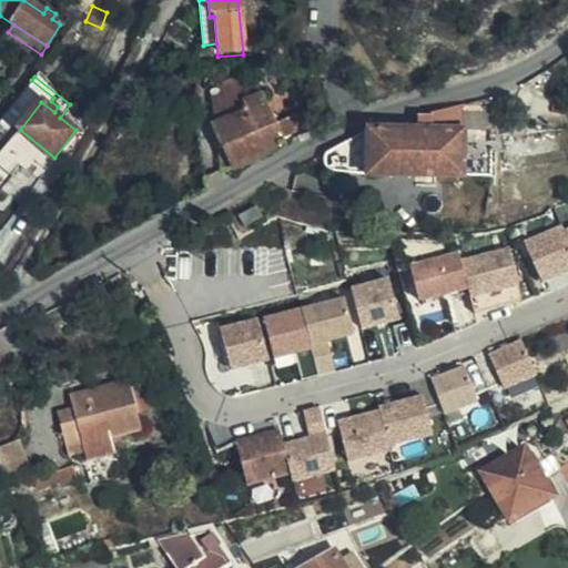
[(282,143),(301,137),(292,117),(274,125),(262,100),(252,105),(250,88),(215,91),(216,109),(224,123),(214,127),(235,168),(283,146),(282,143)]
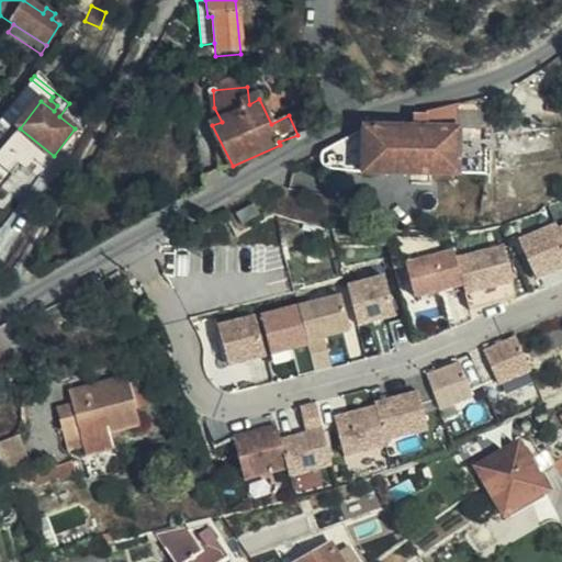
[(484,100),(458,105),(460,130),(485,130),(484,100)]
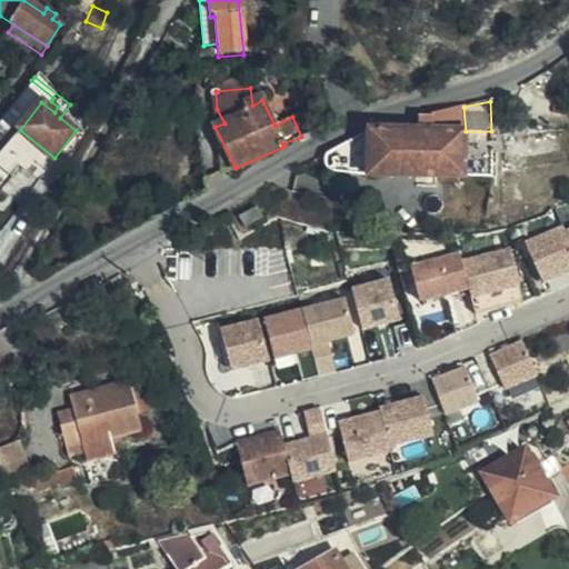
[(420,176),(417,176),(417,186),(443,187),(443,177),(465,177),(466,131),(463,107),(433,113),(433,118),(433,131),(420,176)]
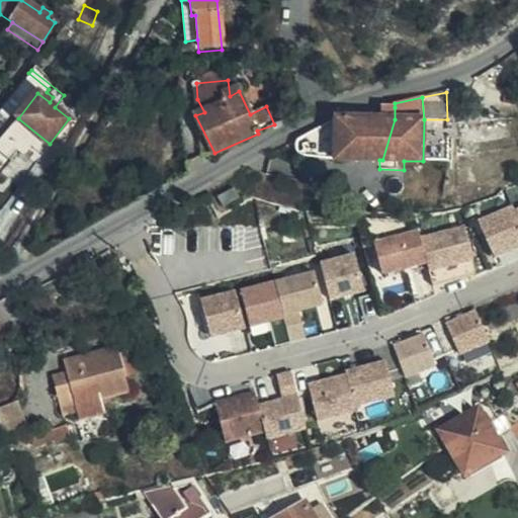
[(274,124),(291,116),(283,98),(266,106),(274,124)]
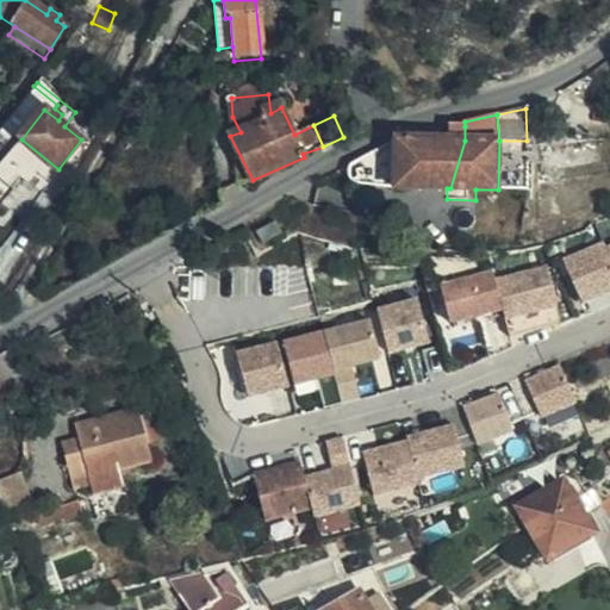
[(393,142),(346,167),(348,179),(354,184),(388,188),(447,188),(450,188),(465,141),(465,126),(446,128),(441,132),(439,139),(398,139),(393,142)]
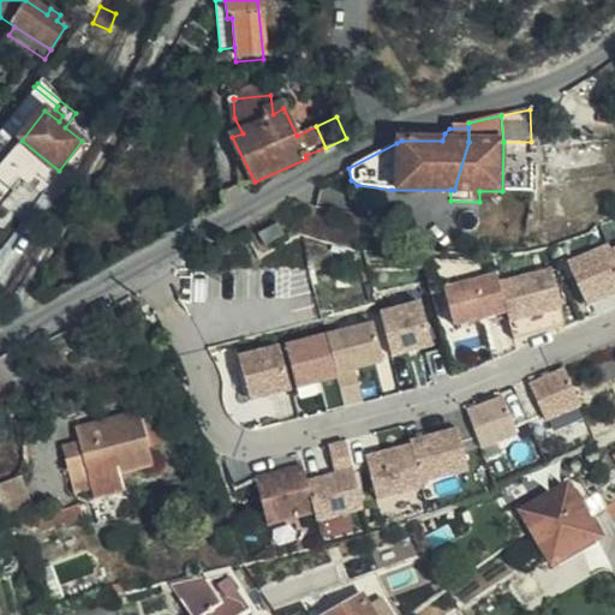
[(25,178),(33,168),(13,151),(5,161),(25,178)]
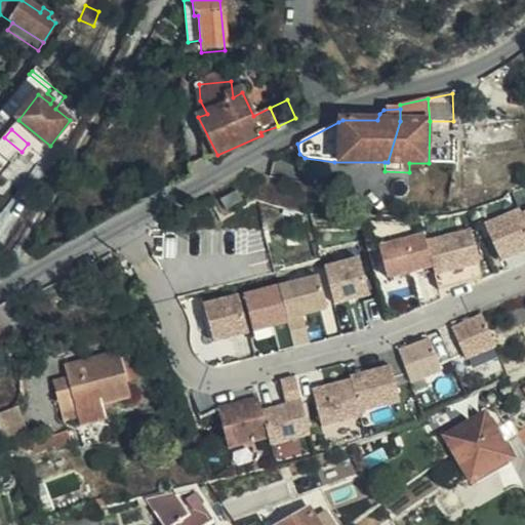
[(520,206),(487,221),(505,258),(524,249),(524,216),(524,214),(520,206)]
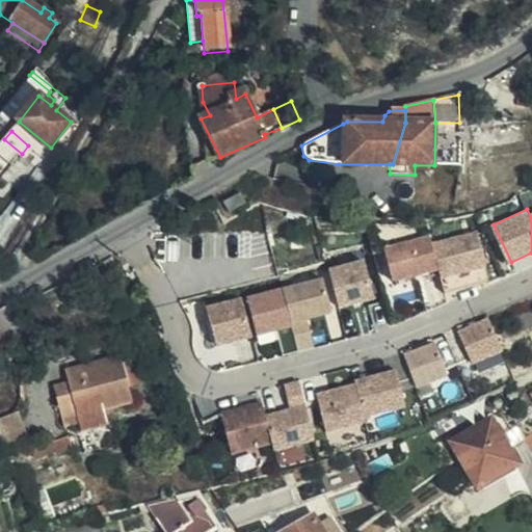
[(490,280),(479,231),(434,242),(441,269),(446,291),(490,280)]
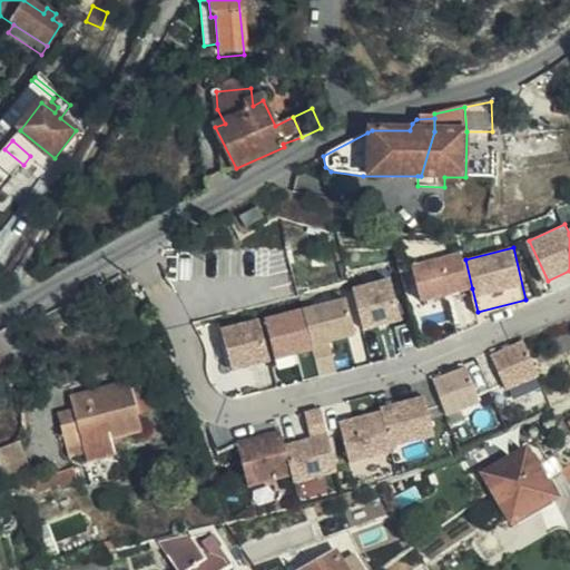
[(414,263),(424,301),(472,288),(465,259),(463,251),(414,263)]
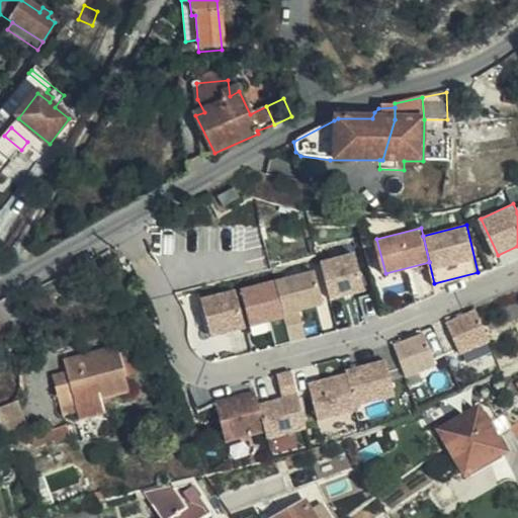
[(356,253),(324,261),(334,298),(365,289),(356,253)]
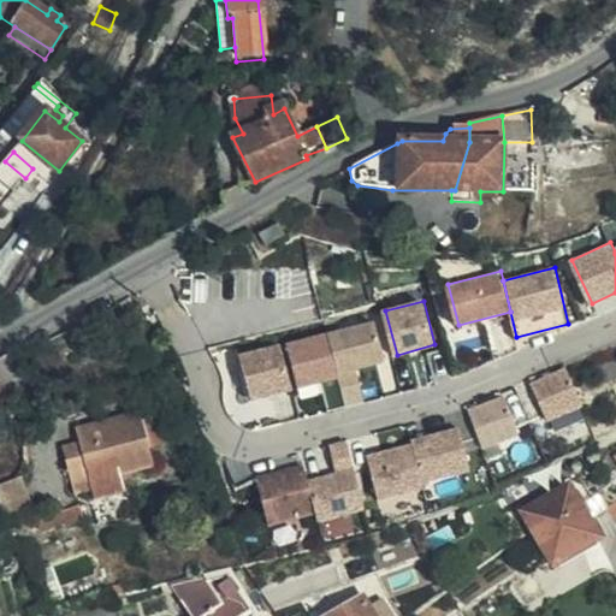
[(386,361),(377,321),(331,332),(341,372),(386,361)]
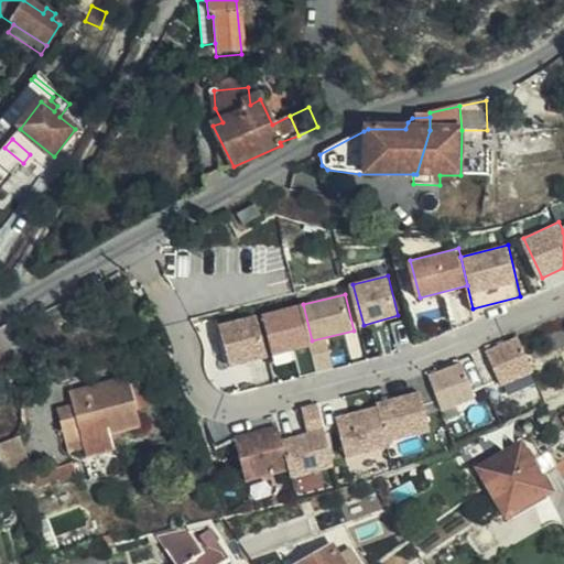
[(312,340),(303,304),(264,313),(274,355),(313,345),(312,340)]
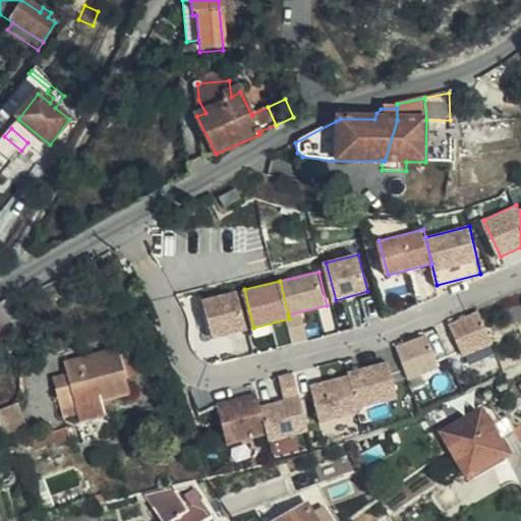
[(215,337),(247,329),(238,291),(206,299),(215,337)]
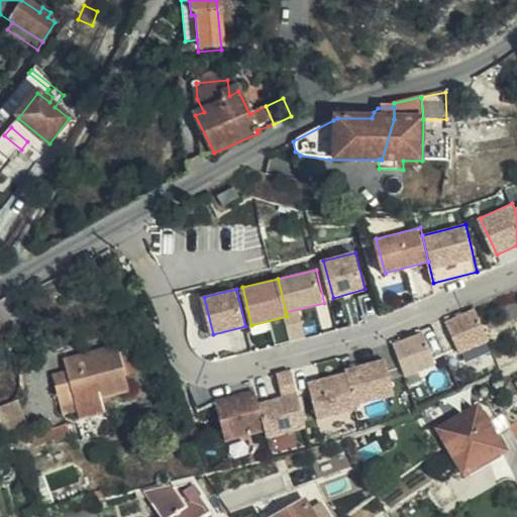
[(476,308),(446,321),(460,353),(490,341),(476,308)]
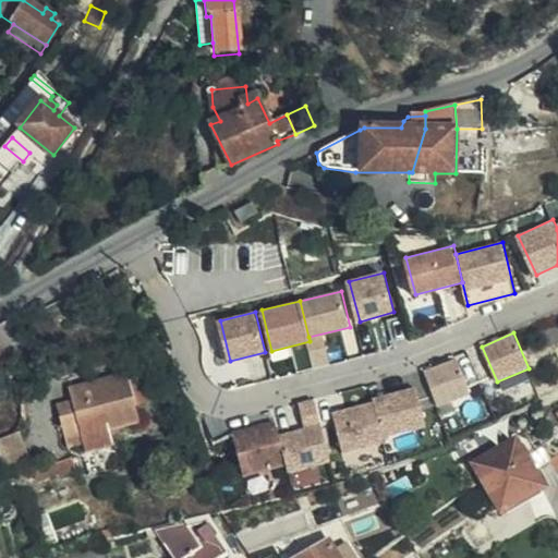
[(458,358),(425,371),(439,407),(472,393),(458,358)]
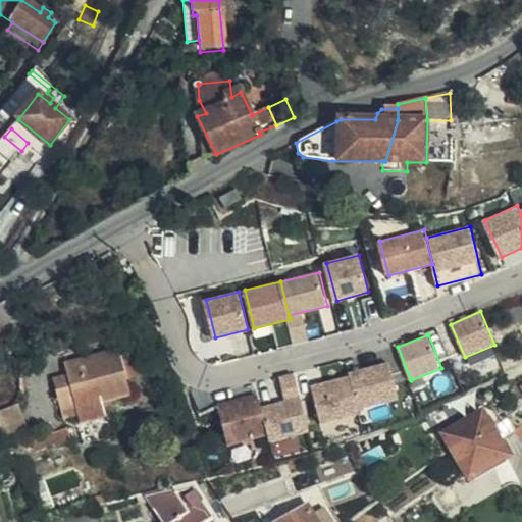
[(65,367),(67,375),(69,386),(56,390),(64,420),(77,416),(75,409),(101,402),(131,395),(126,379),(136,377),(128,354),(120,356),(119,353),(65,367)]
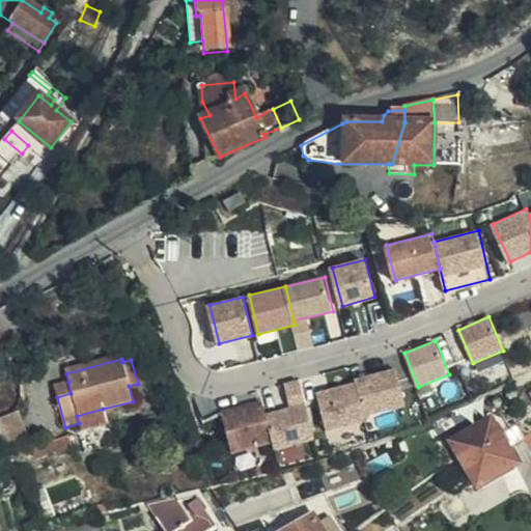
[(406,407),(396,368),(356,379),(357,383),(365,416),(406,407)]
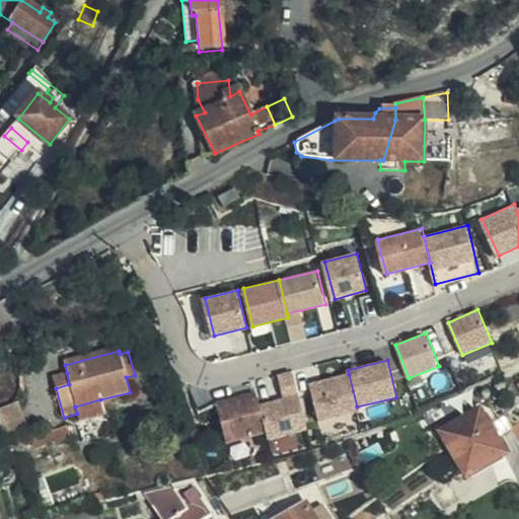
[(69,384),(67,373),(53,376),(56,388),(69,384)]
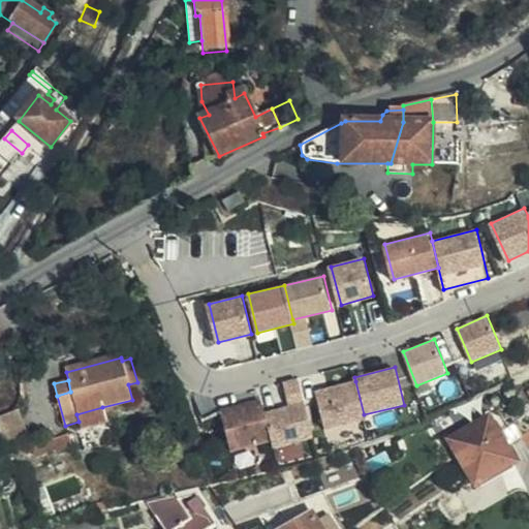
[(364,414),(355,381),(317,391),(327,429),(365,419),(364,414)]
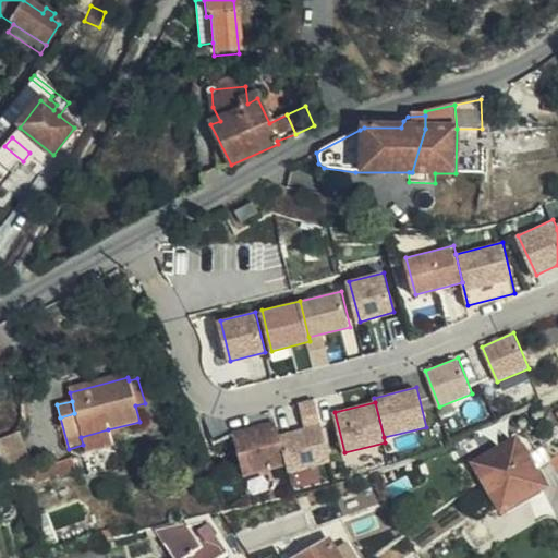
[(543,412),(538,410),(534,410),(531,414),(531,420),(535,422),(540,423),(543,420),(544,415),(543,412)]
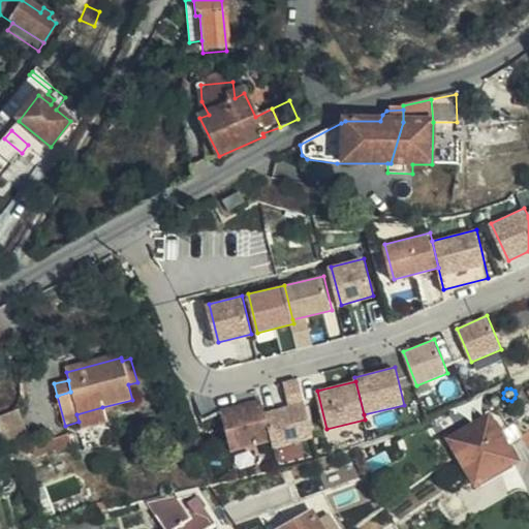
[(265,412),(261,399),(222,408),(234,450),(272,440),(265,412)]
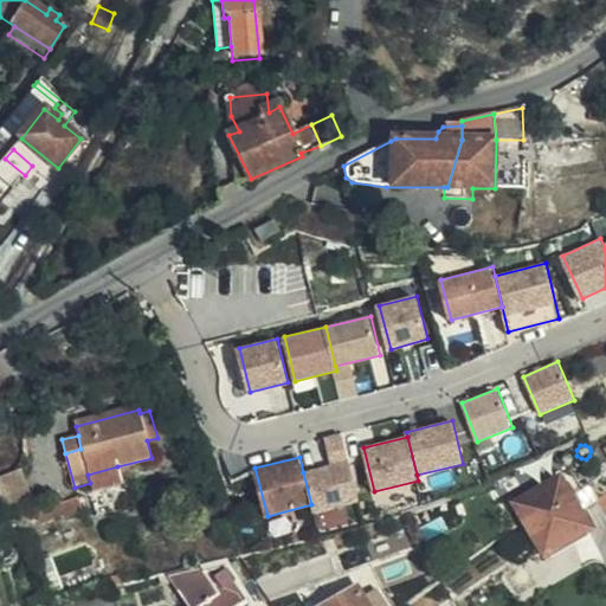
[(359,501),(348,461),(303,472),(311,504),(314,513),(359,501)]
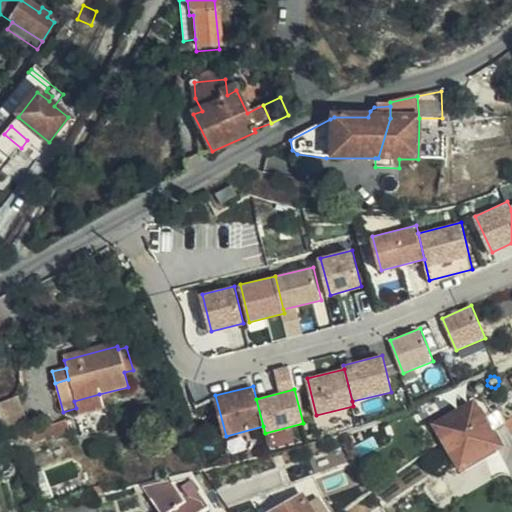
[(103,408),(99,394),(74,401),(76,408),(78,414),(103,408)]
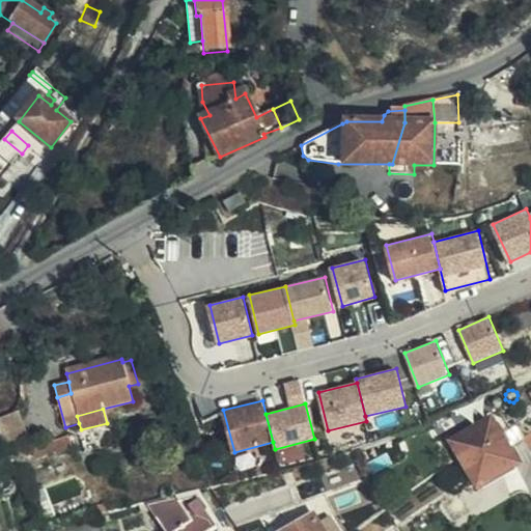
[(28,441),(18,412),(0,418),(0,431),(7,449),(28,441)]
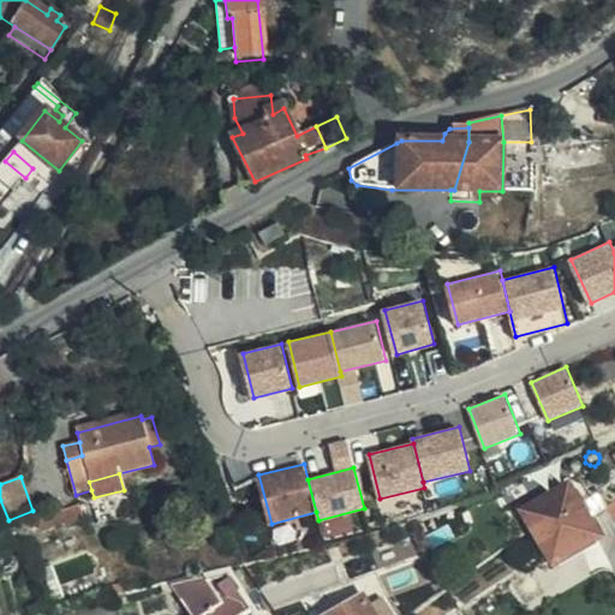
[(597,536),(567,484),(521,512),(554,563),(597,536)]
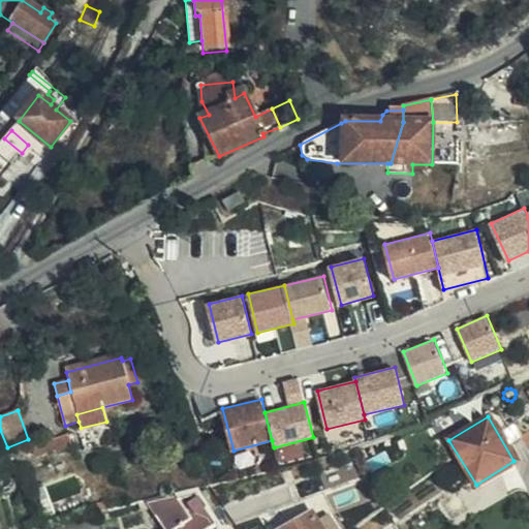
[(54,439),(53,436),(30,442),(33,453),(55,447),(56,452),(69,448),(67,436),(54,439)]
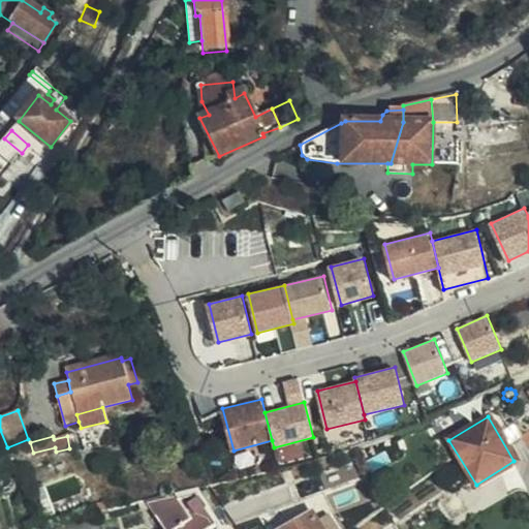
[(528,462),(528,450),(525,443),(516,448),(523,465),(528,462)]
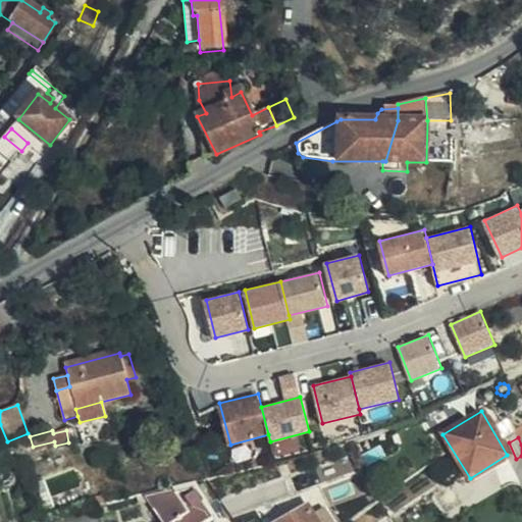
[(439,480),(447,491),(460,483),(453,472),(439,480)]
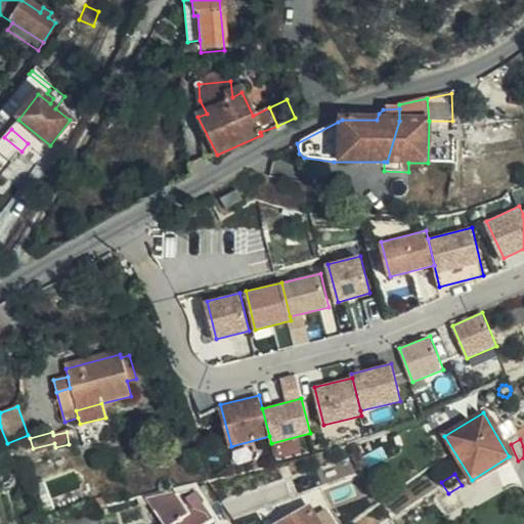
[(11,477),(8,475),(3,476),(0,478),(0,485),(2,487),(6,489),(12,486),(13,481),(11,477)]
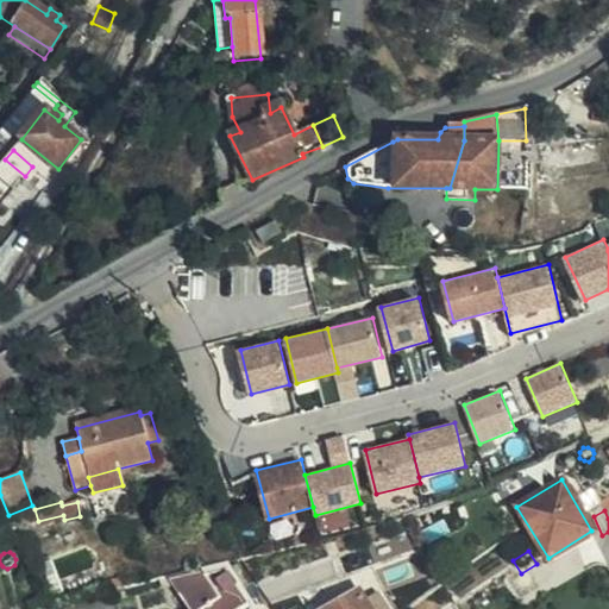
[(250,608),(239,591),(255,582),(239,559),(236,560),(158,577),(162,589),(171,585),(187,608),(250,608)]
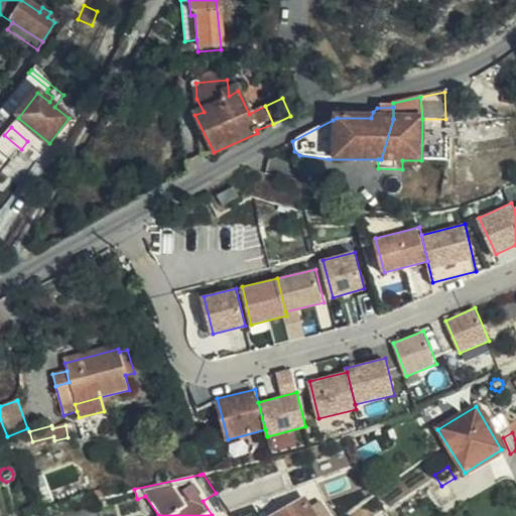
[(66,515),(94,509),(92,501),(40,515),(66,515)]
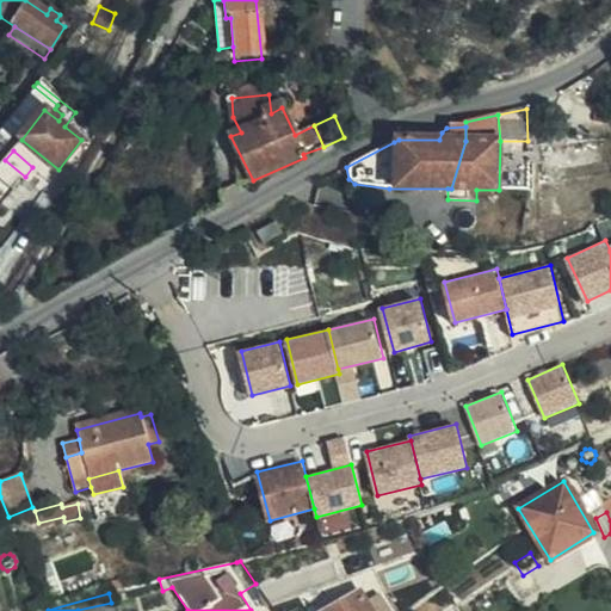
[(369,610),(365,603),(359,593),(328,610),(369,610)]
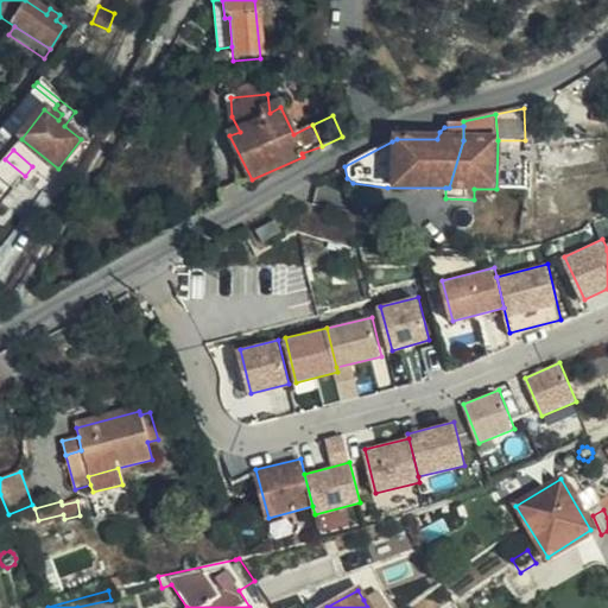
[(385,607),(375,591),(363,600),(367,607),(385,607)]
